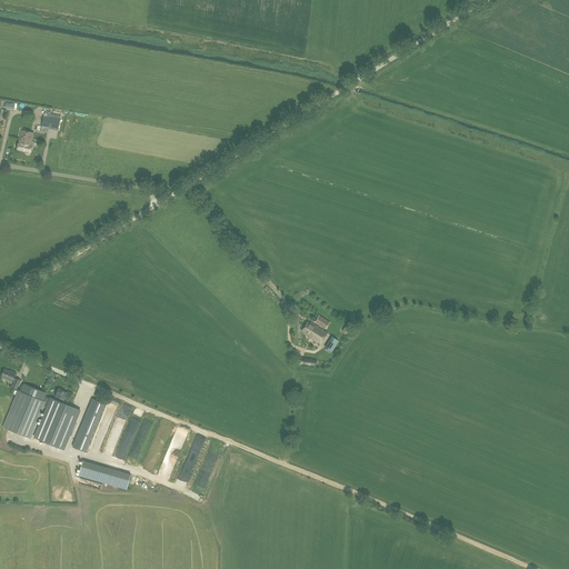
[(43,116),(42,128),(59,130),(60,119),(43,116)]
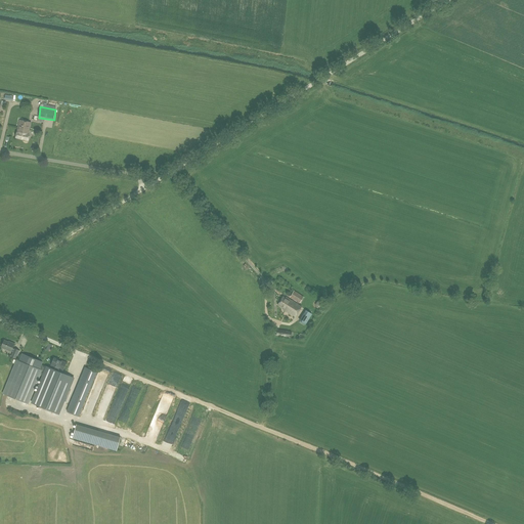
[(29,134),(30,130),(31,122),(19,120),(17,131),(15,138),(29,140),(30,134),(29,134)]
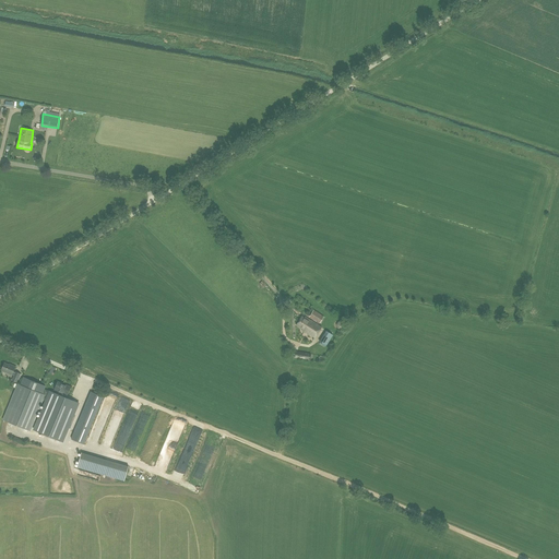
[(313,310),(309,317),(320,323),(323,317),(313,310)]
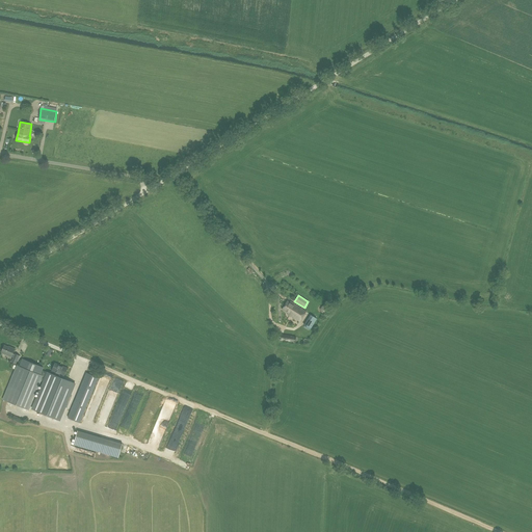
[(306,311),(295,304),(294,306),(287,300),(282,309),(290,314),(289,315),(299,321),(306,311)]
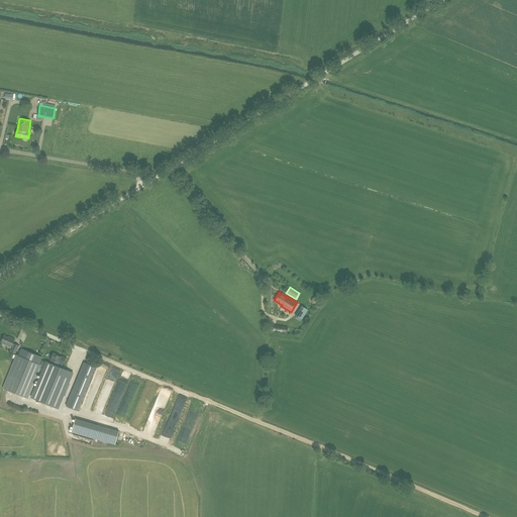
[(308,309),(302,305),(295,316),(301,320),(308,309)]
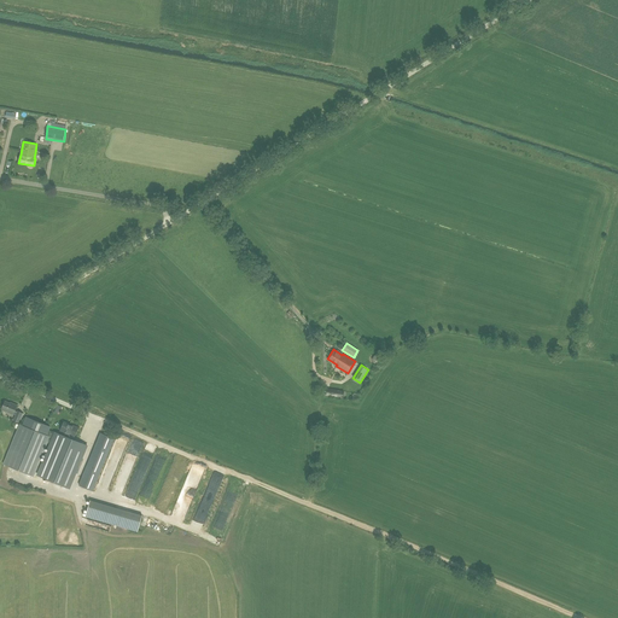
[(13,414),(16,414),(13,420),(18,423),(23,413),(17,410),(17,412),(15,410),(17,406),(13,403),(12,404),(5,401),(1,409),(13,414)]
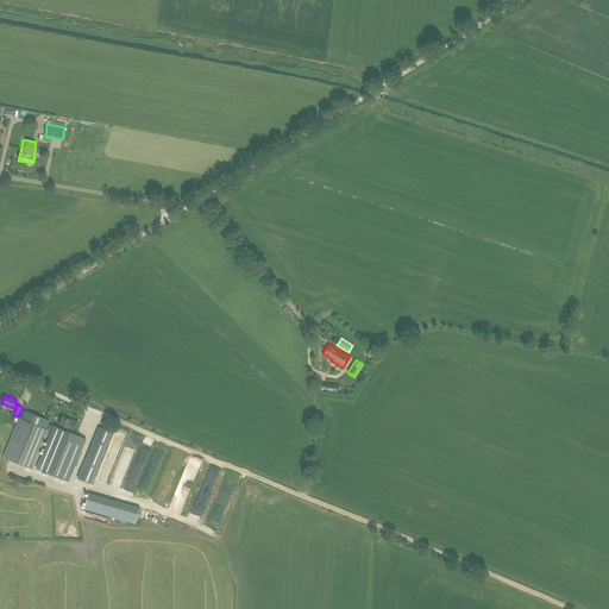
[(49,431),(54,428),(48,426),(50,420),(26,410),(23,420),(19,419),(4,457),(32,469),(46,434),(49,431)]
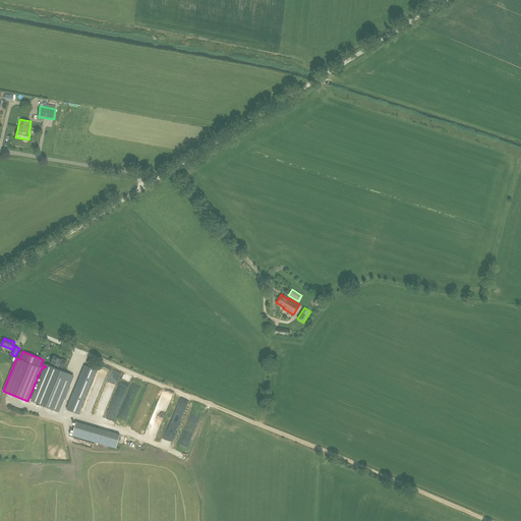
[(54,364),(53,367),(62,370),(66,360),(54,355),(51,363),(54,364)]
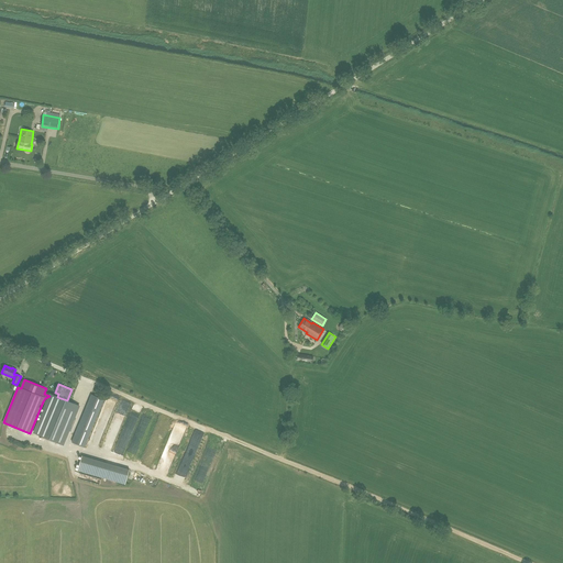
[(64,444),(79,406),(67,400),(57,397),(51,394),(50,396),(45,398),(43,401),(47,403),(35,432),(64,444)]
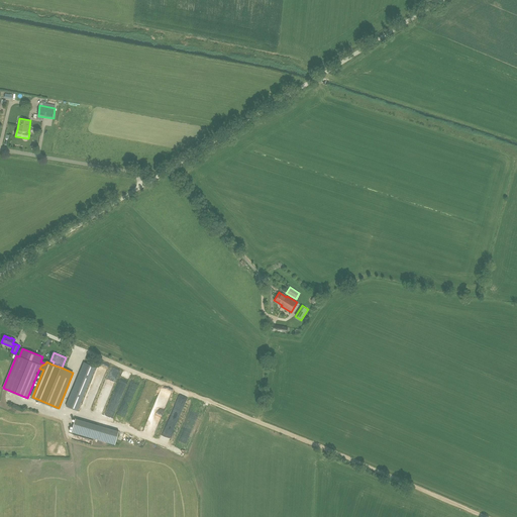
[(87,388),(92,377),(80,372),(73,391),(79,393),(82,386),(87,388)]
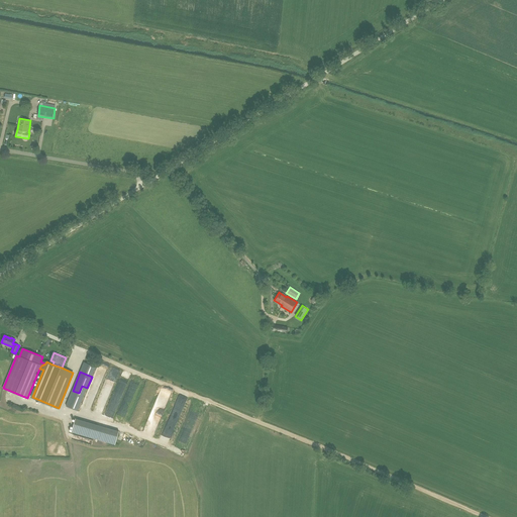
[(108,394),(106,399),(108,399),(113,388),(108,386),(105,392),(108,394)]
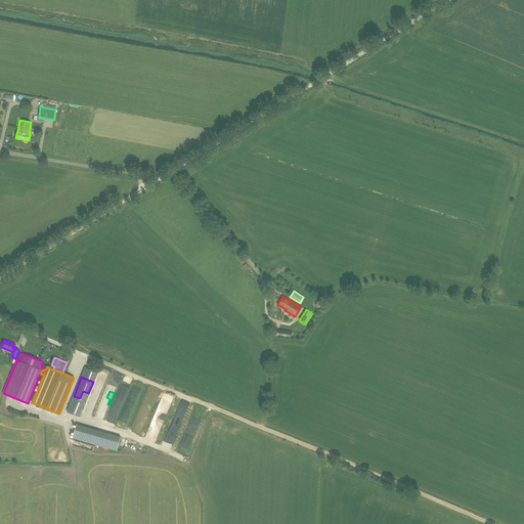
[(93,415),(99,400),(90,396),(88,402),(92,404),(89,412),(93,415)]
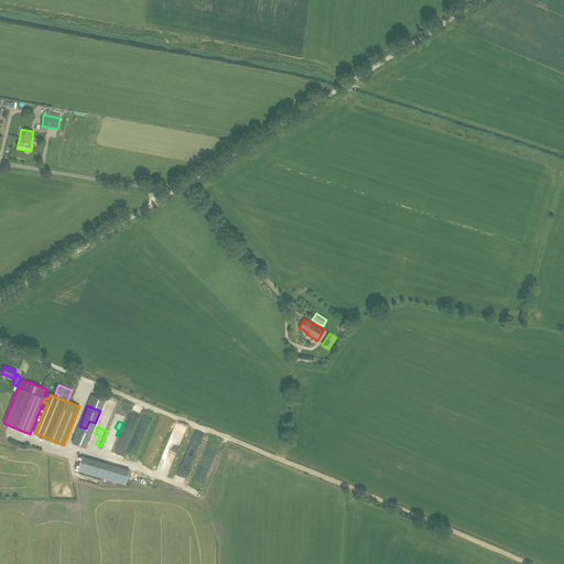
[(130,470),(83,456),(78,472),(126,485),(130,470)]
